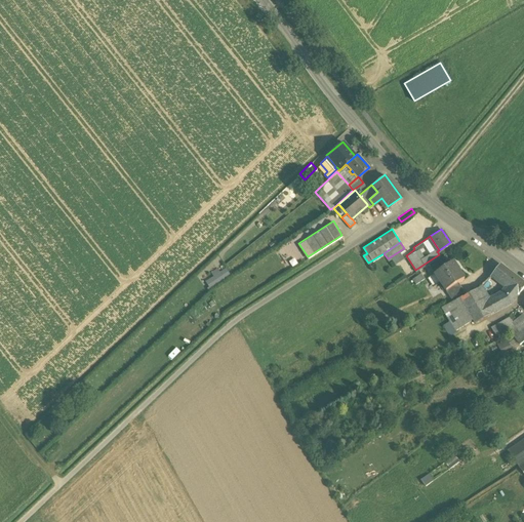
[(451,259),(433,272),(439,280),(444,289),(456,281),(462,277),(451,259)]
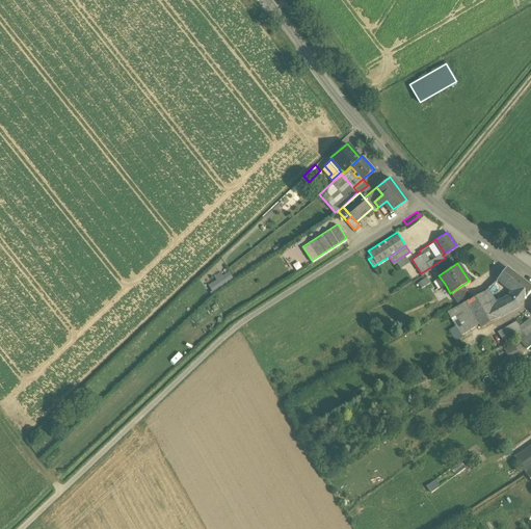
[(506,266),(498,276),(505,283),(513,272),(506,266)]
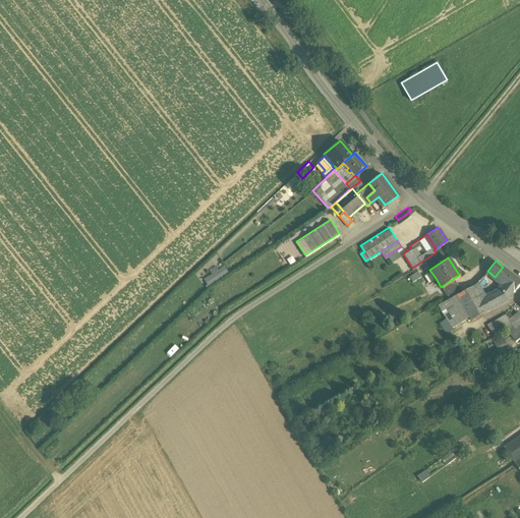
[(211,272),(203,277),(208,285),(227,272),(223,265),(217,268),(215,265),(208,269),(211,272)]
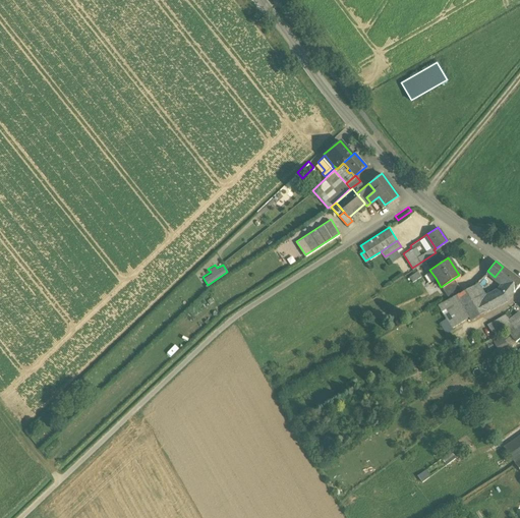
[(510,271),(509,271),(503,267),(495,277),(504,283),(499,289),(506,300),(519,281),(519,279),(512,273),(512,272),(510,271)]
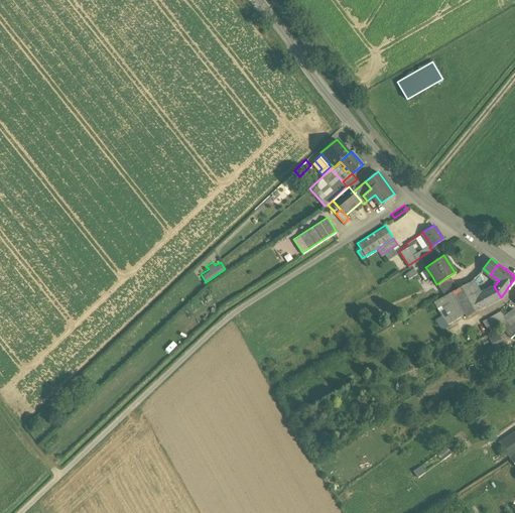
[(412,267),(404,273),(408,278),(416,272),(412,267)]
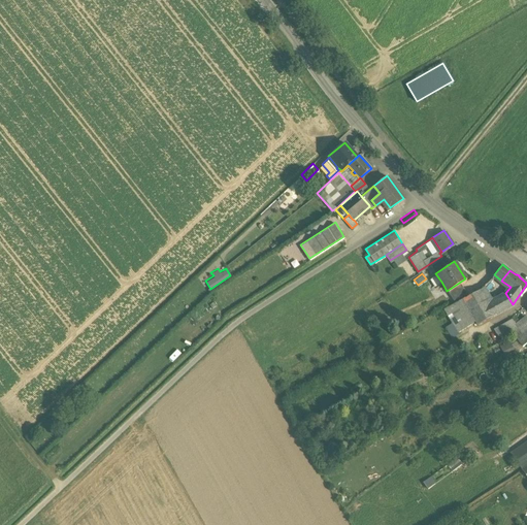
[(434,286),(441,282),(435,273),(429,277),(434,286)]
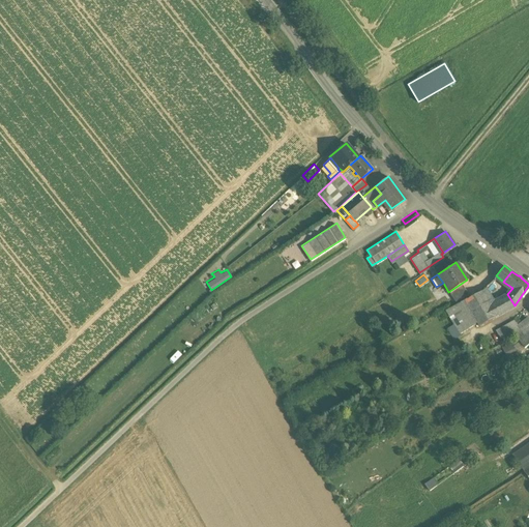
[(461,284),(448,292),(456,302),(465,298),(465,299),(469,297),(461,284)]
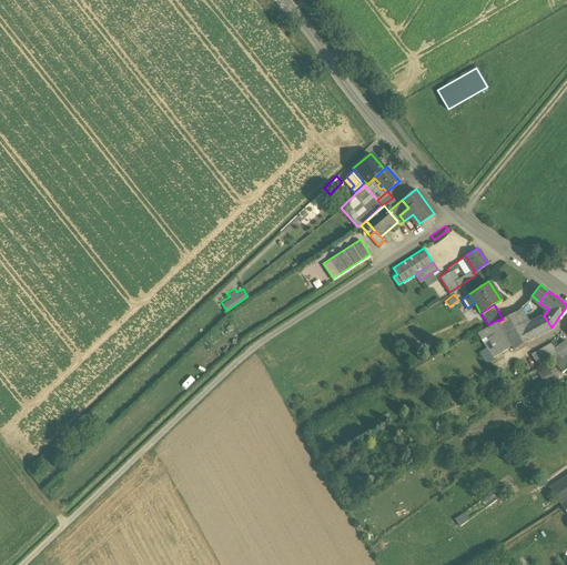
[(503,319),(498,321),(510,345),(513,349),(532,339),(524,326),(515,311),(503,319)]
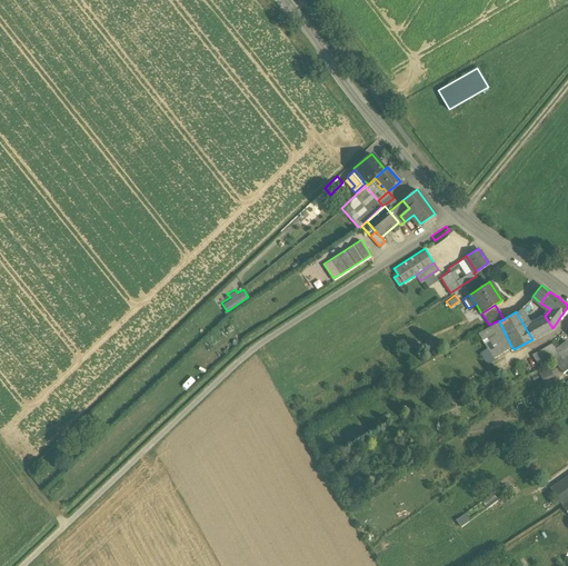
[(545,316),(525,327),(532,339),(552,328),(545,316)]
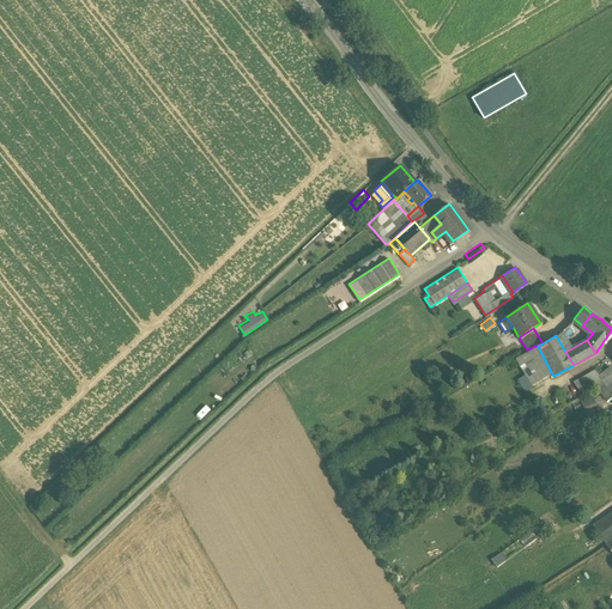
[(527,349),(515,357),(525,373),(531,384),(531,383),(551,372),(538,346),(538,345),(527,349)]
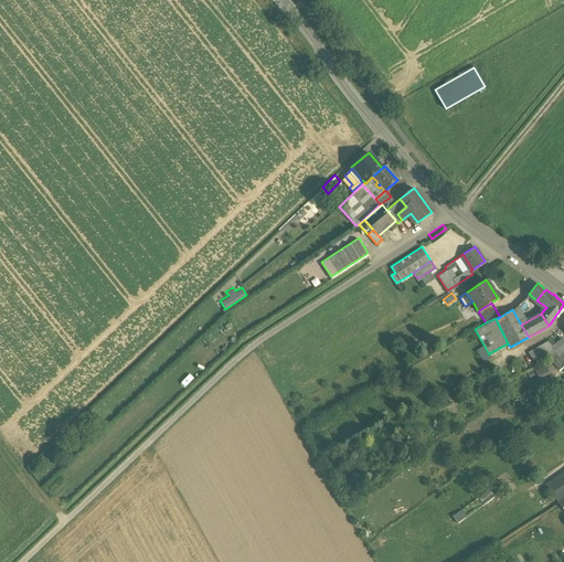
[(563,341),(561,337),(551,345),(550,346),(554,351),(559,358),(553,362),(559,370),(563,364),(563,341)]
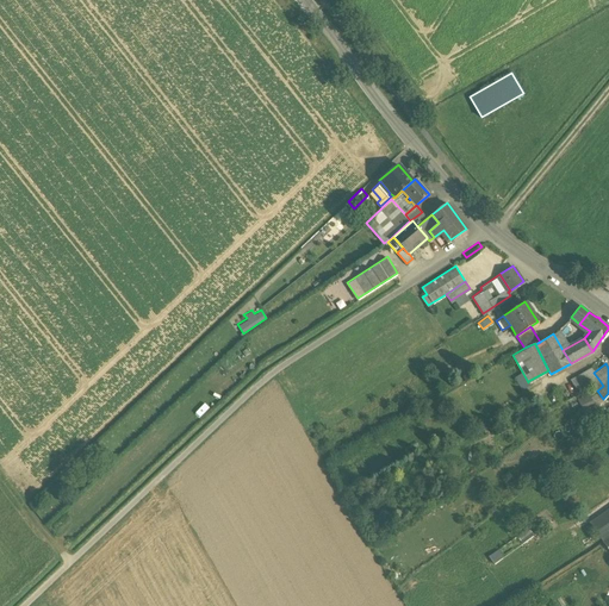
[(590,366),(570,379),(577,391),(598,379),(594,373),(595,372),(590,366)]
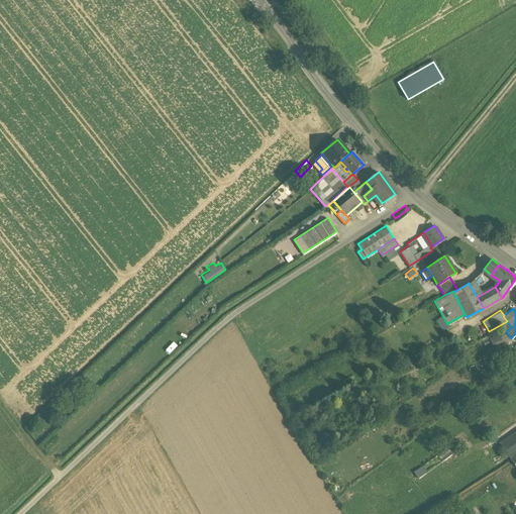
[(447,324),(442,315),(436,318),(442,329),(448,324),(447,323),(447,324)]
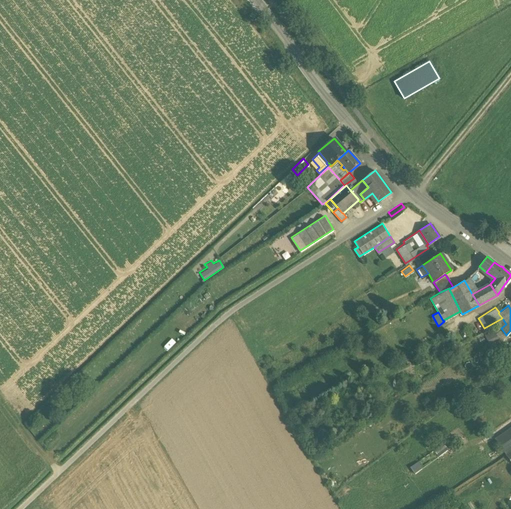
[(493,330),(484,335),(489,345),(498,341),(493,330)]
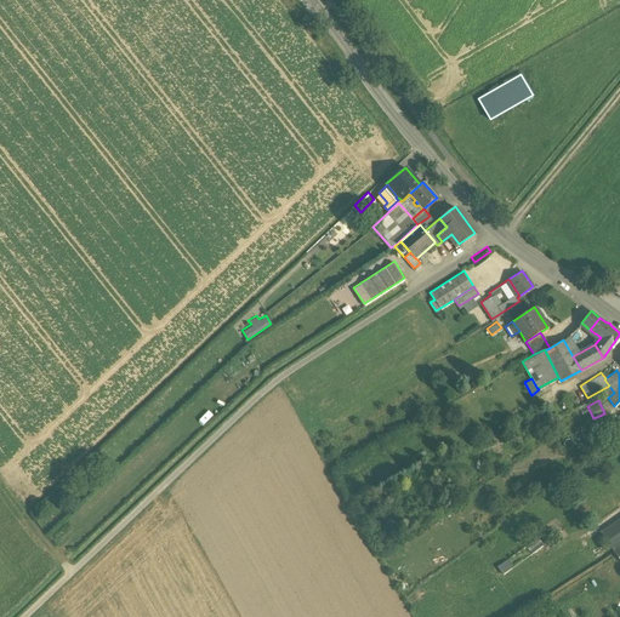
[(619,516),(601,531),(614,548),(619,543),(619,516)]
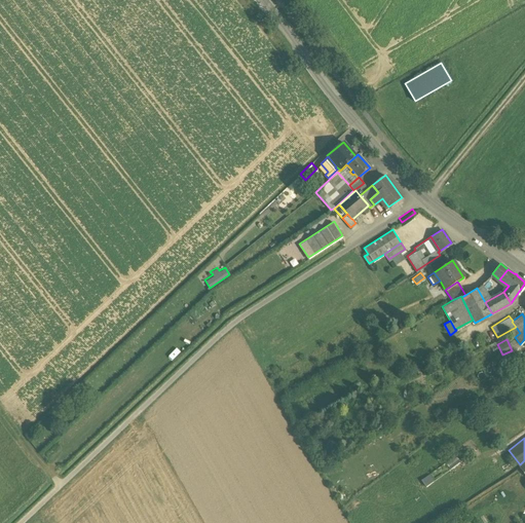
[(427,472),(419,478),(423,484),(432,478),(427,472)]
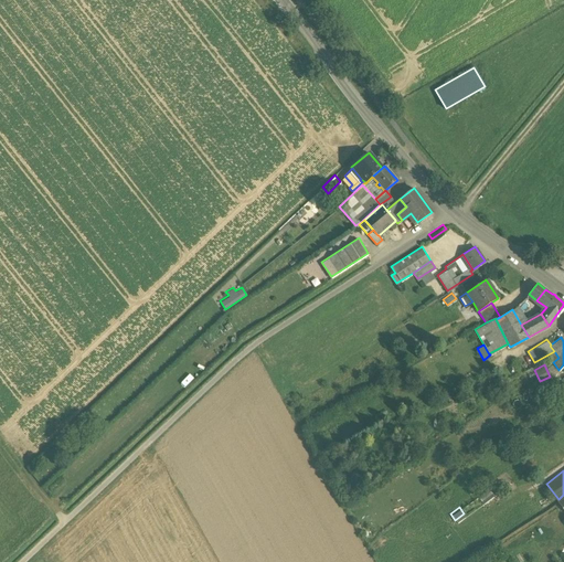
[(521,552),(535,544),(532,538),(518,545),(521,552)]
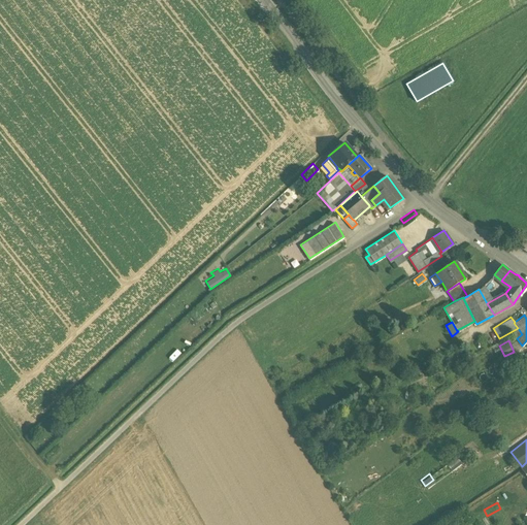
[(492,523),(504,515),(501,509),(488,517),(492,523)]
